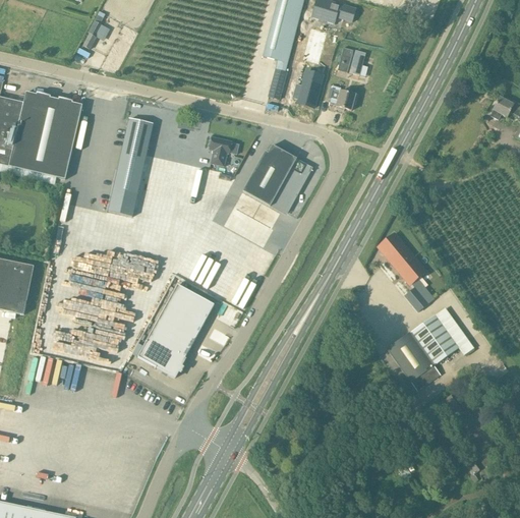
[(294,47),(305,0),(278,0),(264,54),(279,58),(277,64),(289,68),(294,47)]
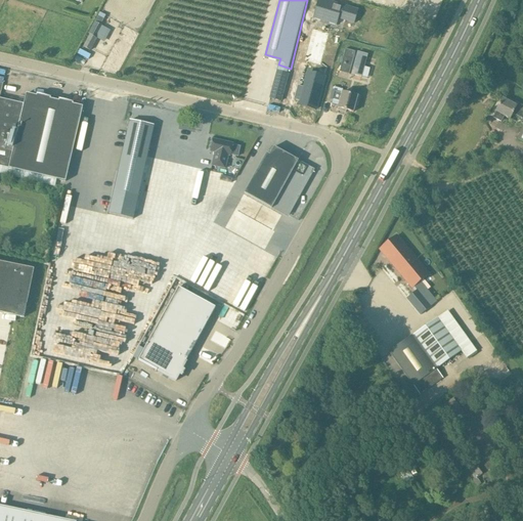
[(338,18),(340,12),(355,17),(359,4),(345,0),(317,0),(314,12),(338,18)]
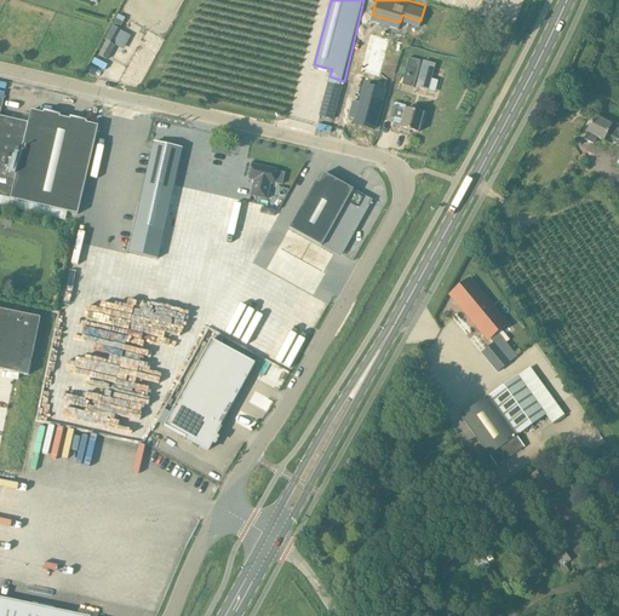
[(116,15),(113,22),(120,26),(124,19),(116,15)]
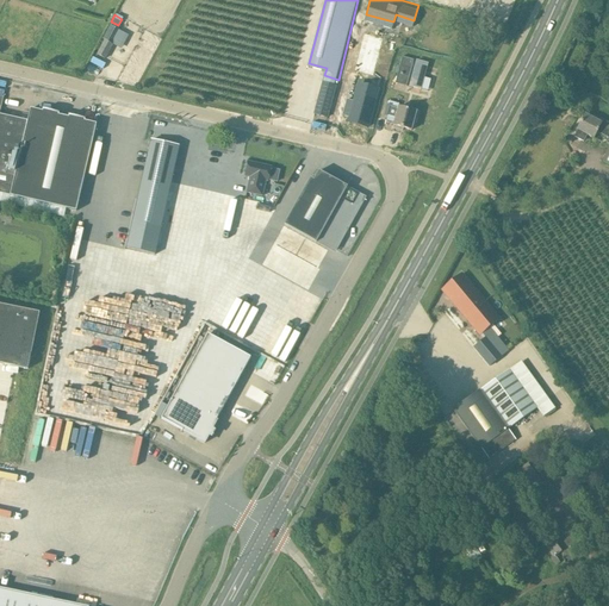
[(110,24),(104,36),(105,37),(110,39),(116,26),(110,24)]
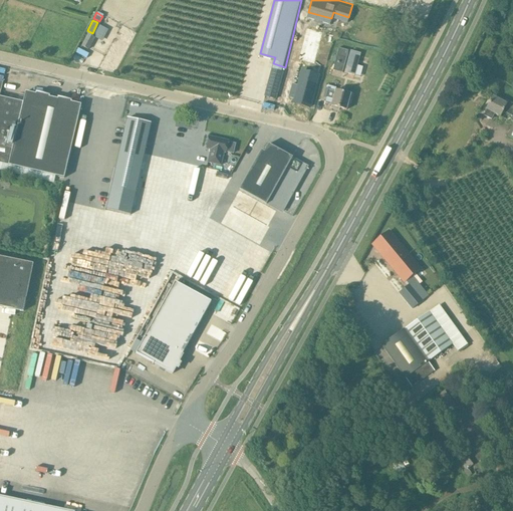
[(92,33),(88,31),(82,43),(89,47),(96,35),(92,33)]
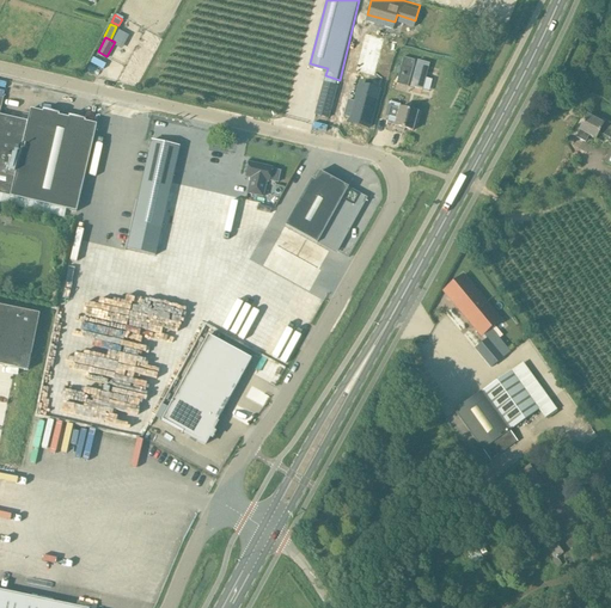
[(405,54),(401,71),(411,74),(416,56),(405,54)]
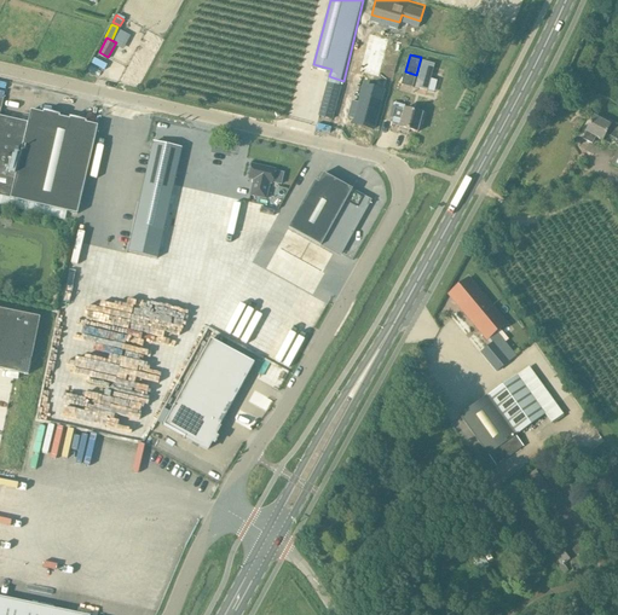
[(423,58),(416,85),(428,87),(434,90),(438,77),(431,76),(435,62),(423,58)]
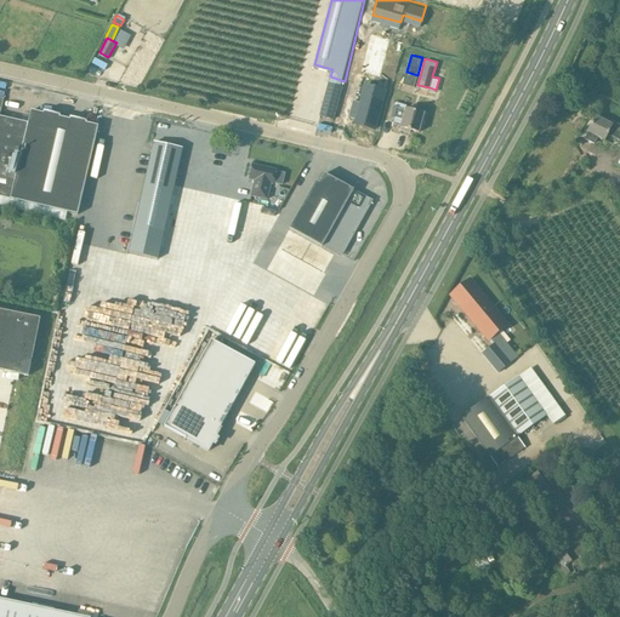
[(320,112),(335,116),(343,84),(345,81),(330,76),(320,112)]
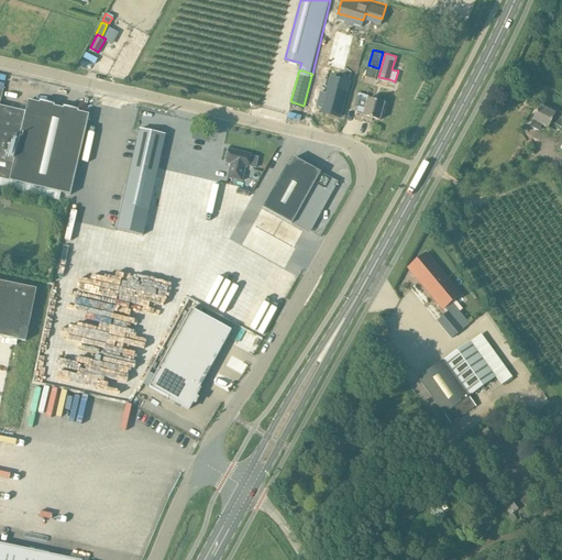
[(321,89),(317,103),(323,106),(322,110),(341,114),(350,80),(331,76),(328,90),(321,89)]
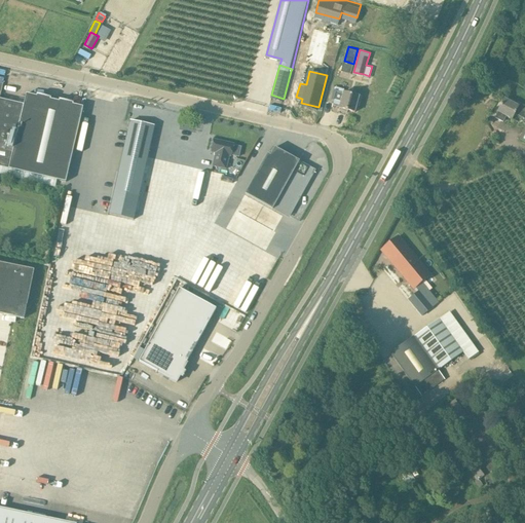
[(331,75),(324,102),(340,106),(340,108),(347,110),(348,108),(354,110),(360,94),(346,90),(349,79),(331,75)]
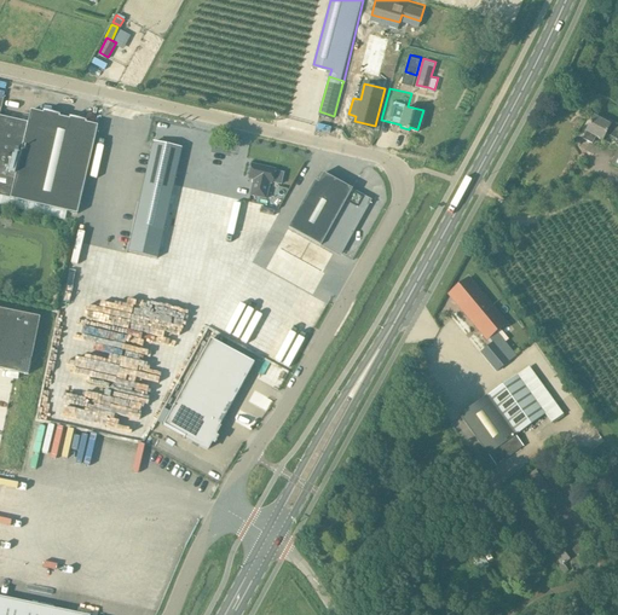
[(5,96),(0,93),(0,201),(65,216),(68,208),(78,210),(98,122),(86,120),(87,117),(70,114),(70,116),(61,114),(61,111),(44,108),(44,110),(32,106),(28,120),(0,112),(5,96)]
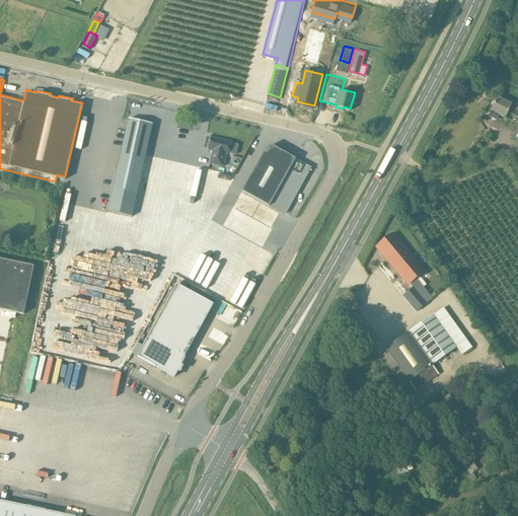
[(506,99),(499,95),(492,108),(490,114),(498,118),(500,113),(505,116),(508,109),(517,114),(517,125),(513,135),(517,137),(517,101),(507,96),(506,99)]
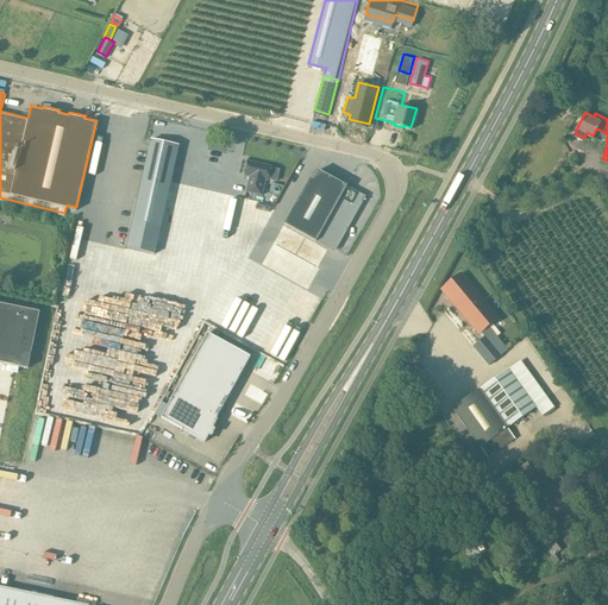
[(151,137),(138,196),(167,202),(180,143),(151,137)]
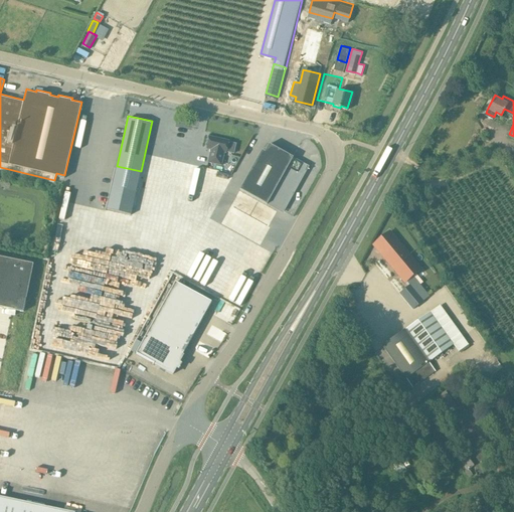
[(90,149),(95,123),(86,121),(86,126),(78,125),(77,131),(83,132),(81,148),(90,149)]
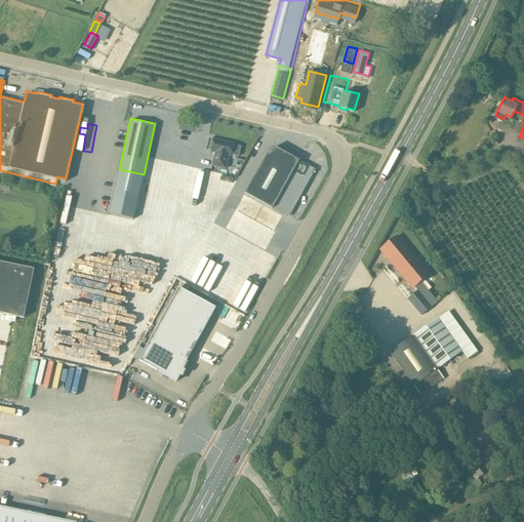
[(234,142),(214,136),(212,149),(216,150),(213,163),(227,166),(230,153),(231,154),(231,153),(240,155),(242,144),(234,143),(234,142)]
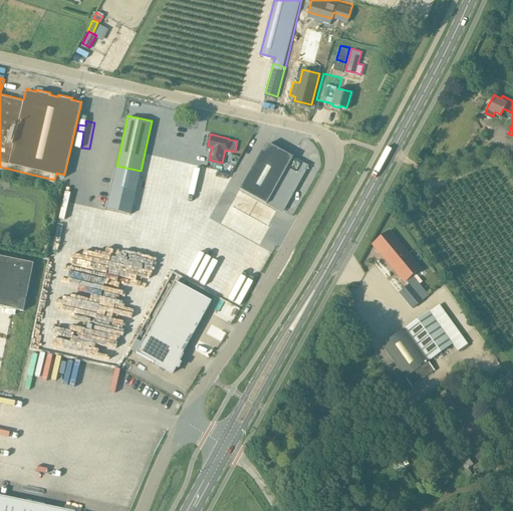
[(265,150),(262,148),(240,187),(241,188),(239,192),(244,194),(246,191),(267,202),(268,200),(284,208),(307,168),(291,159),(293,155),(269,142),(265,150)]
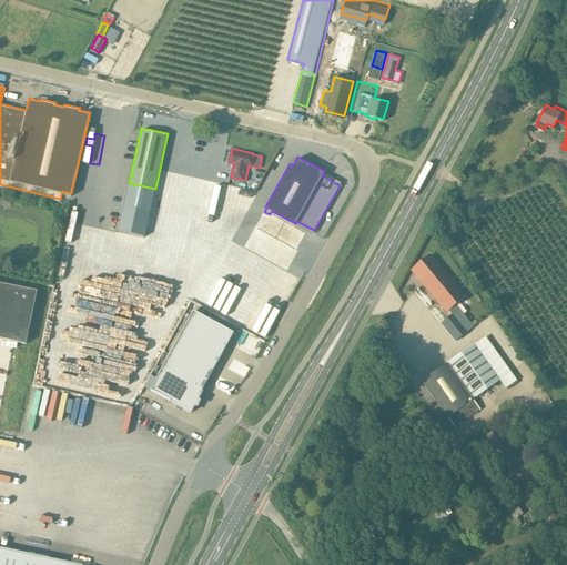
[(149,217),(122,211),(118,229),(144,235),(149,217)]
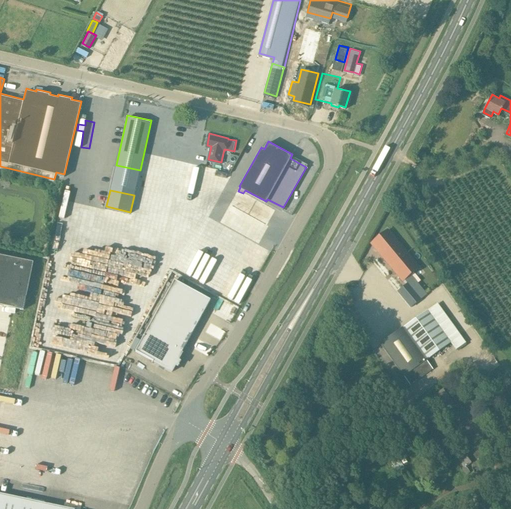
[(197,207),(206,211),(213,197),(204,193),(197,207)]
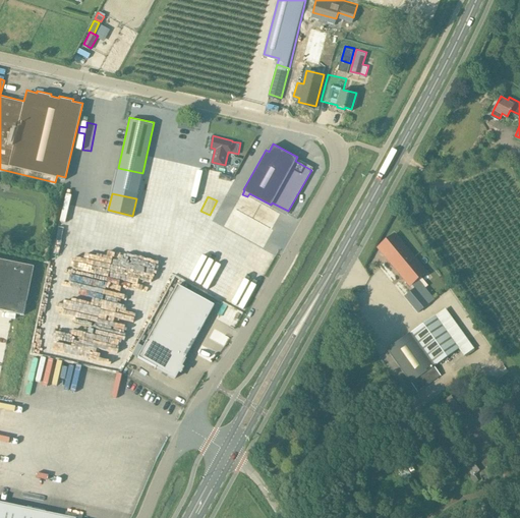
[(273,213),(251,200),(247,206),(269,219),(273,213)]
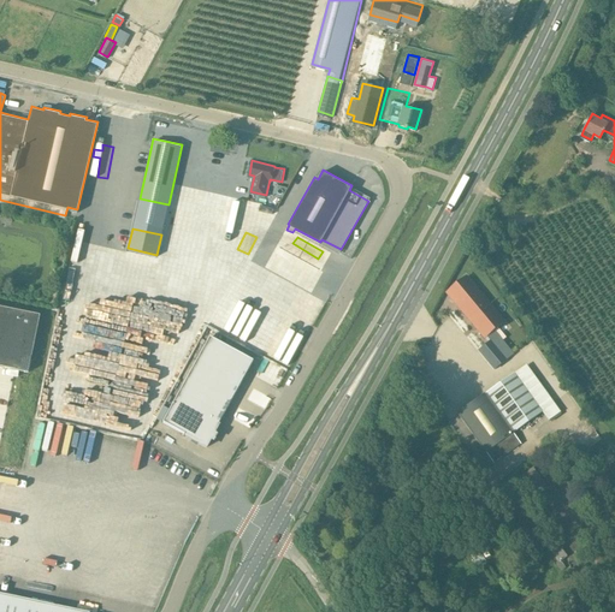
[(270,247),(261,262),(293,279),(296,273),(275,261),(279,253),(270,247)]
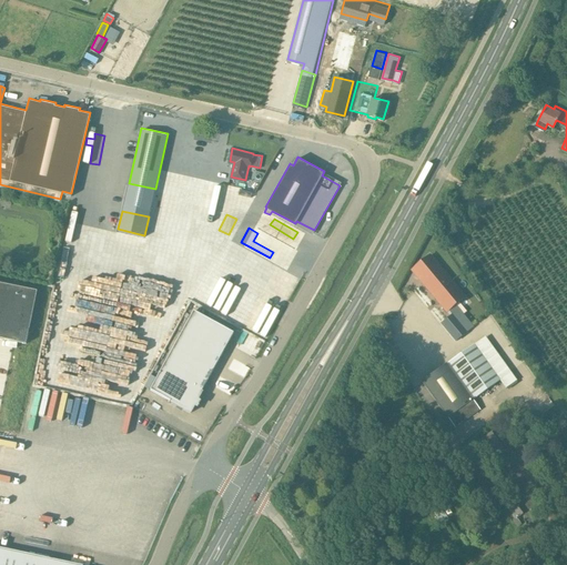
[(57,271),(64,272),(70,242),(61,241),(57,271)]
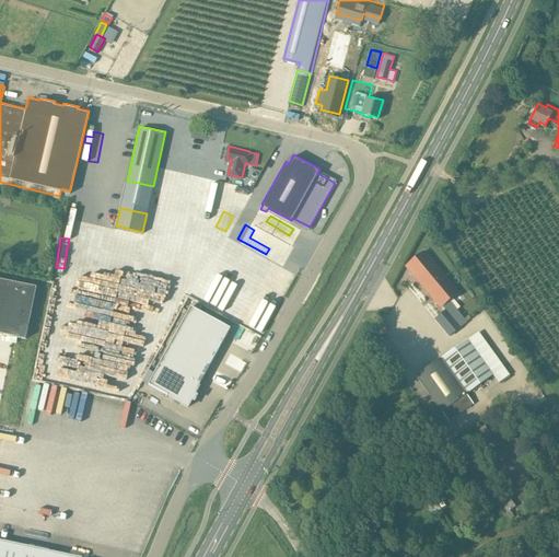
[(424,250),(407,264),(445,310),(438,316),(452,333),(462,325),(444,303),(458,291),(424,250)]
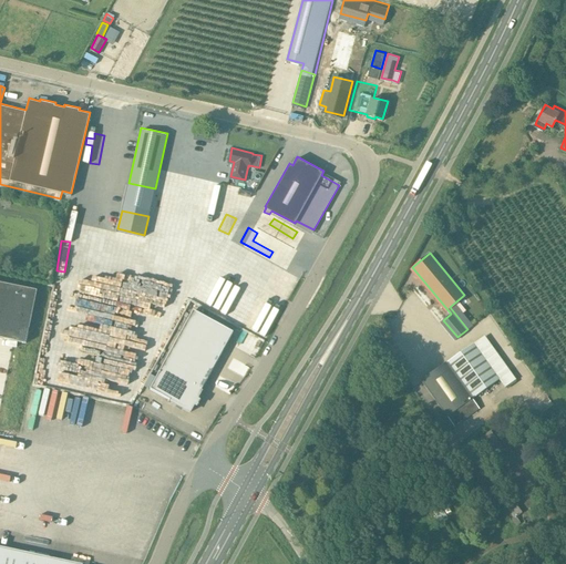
[(38,289),(0,280),(0,335),(27,341),(38,289)]
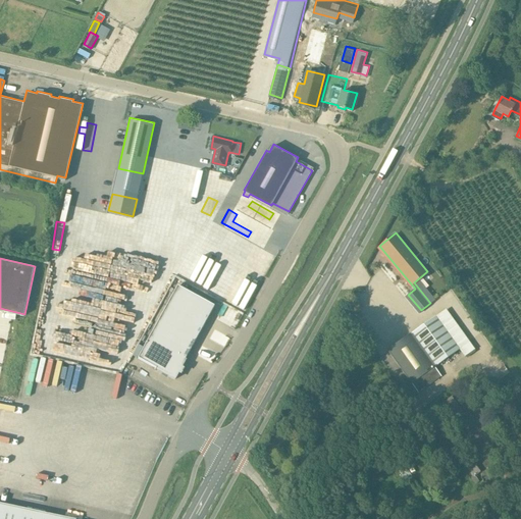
[(49,261),(47,277),(85,282),(88,266),(49,261)]
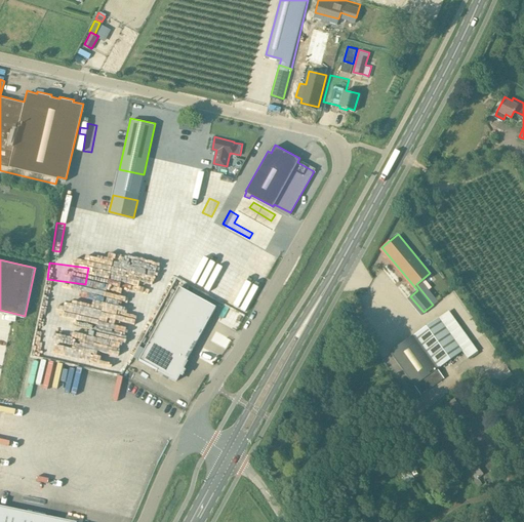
[(216,306),(179,285),(139,358),(158,368),(158,369),(176,379),(187,360),(216,306)]
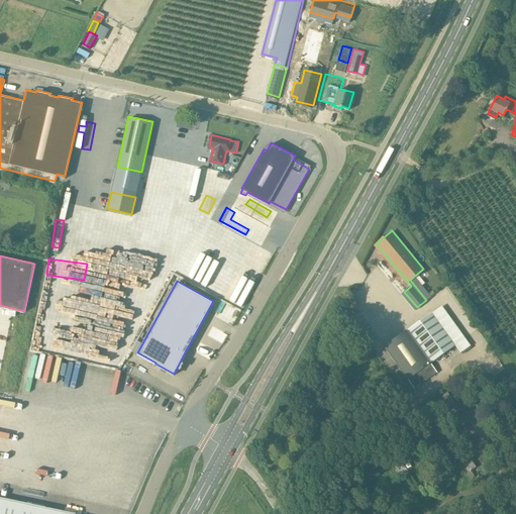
[(235,303),(242,306),(246,294),(239,292),(235,303)]
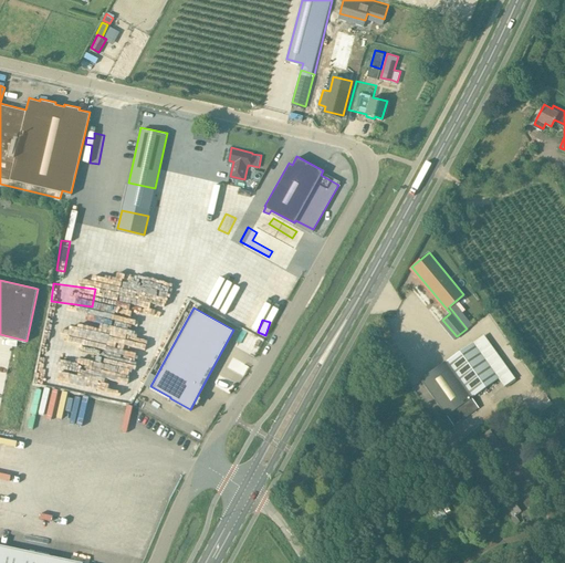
[(473,341),(420,377),(447,414),(448,414),(454,424),(480,406),(472,395),(499,376),(473,341)]
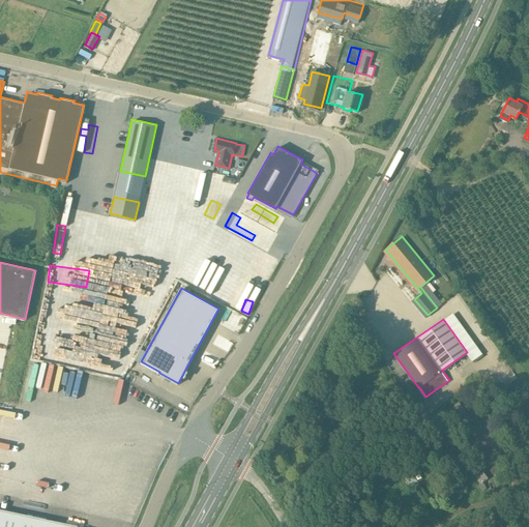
[(47,361),(43,386),(51,387),(53,362),(47,361)]
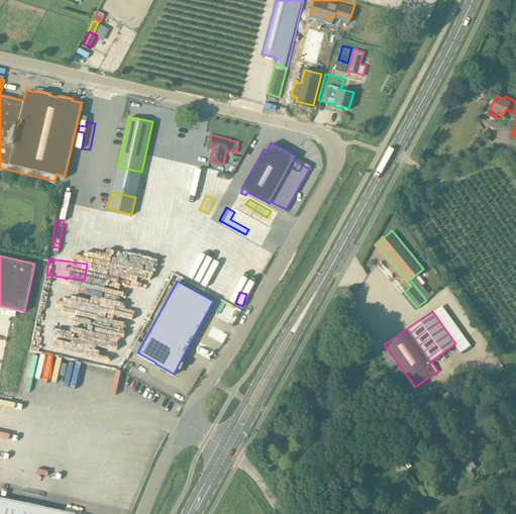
[(84,385),(87,360),(56,355),(53,380),(84,385)]
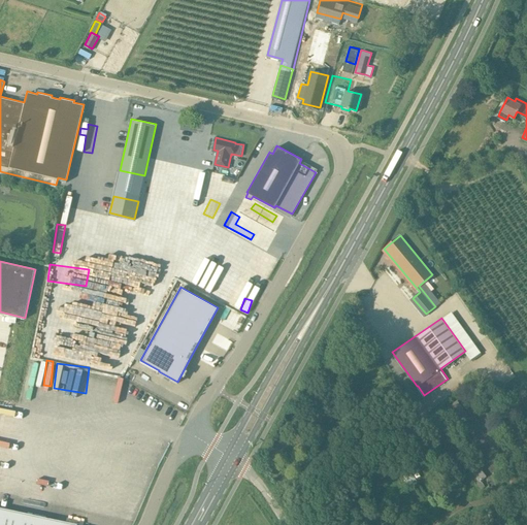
[(482,487),(486,485),(482,479),(487,476),(474,457),(467,463),(478,478),(475,479),(482,487)]
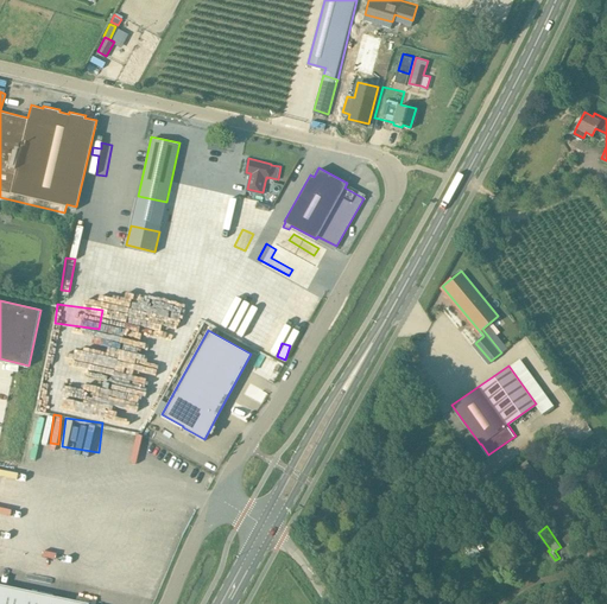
[(576,579),(570,584),(575,590),(581,586),(576,579)]
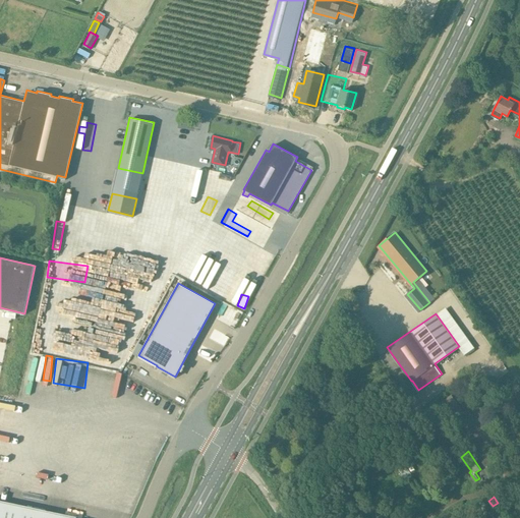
[(84,517),(0,500),(0,517),(84,517)]
